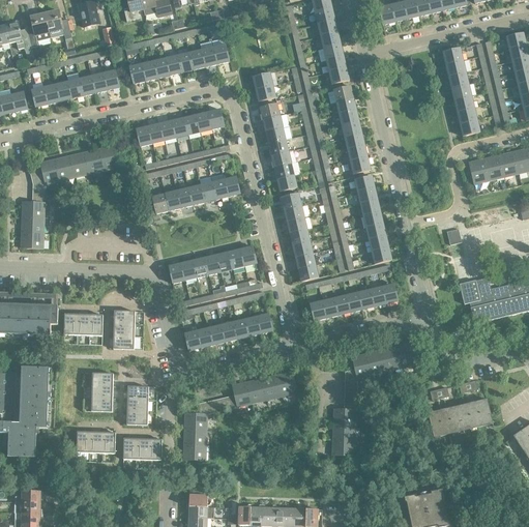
[(93,0),(78,4),(82,21),(88,19),(89,24),(98,22),(93,0)]
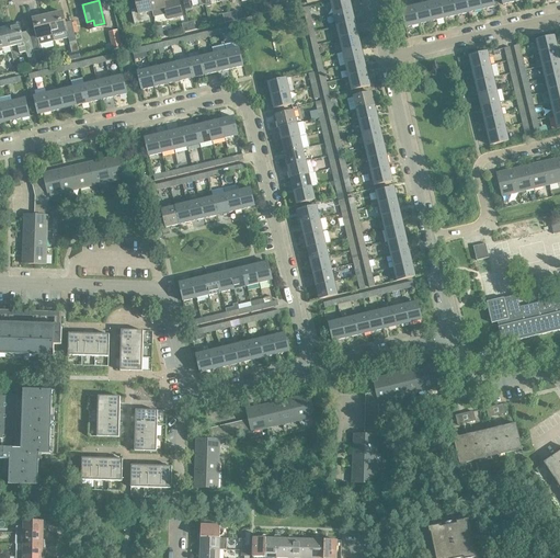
[(150,7),(148,0),(134,0),(135,6),(129,7),(132,20),(146,16),(144,8),(150,7)]
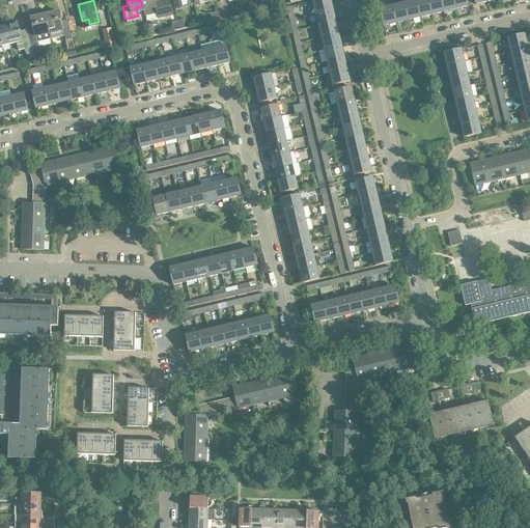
[(140,0),(142,6),(154,4),(155,10),(160,8),(161,14),(170,11),(167,0),(140,0)]
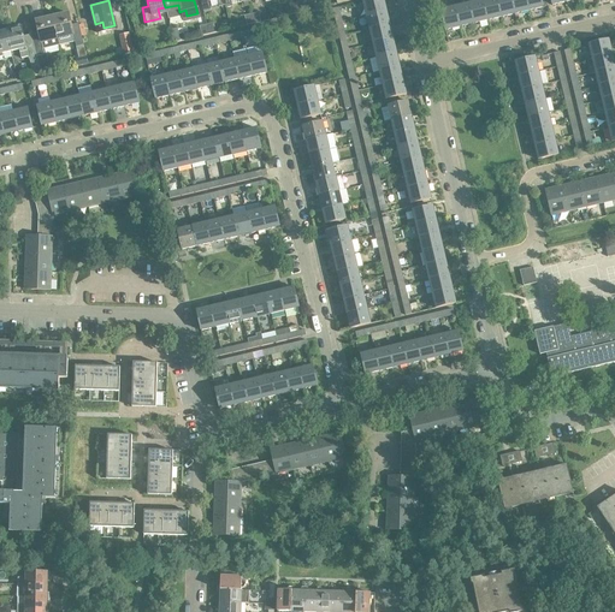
[(295,1),(297,11),(306,9),(303,0),(299,0),(295,1)]
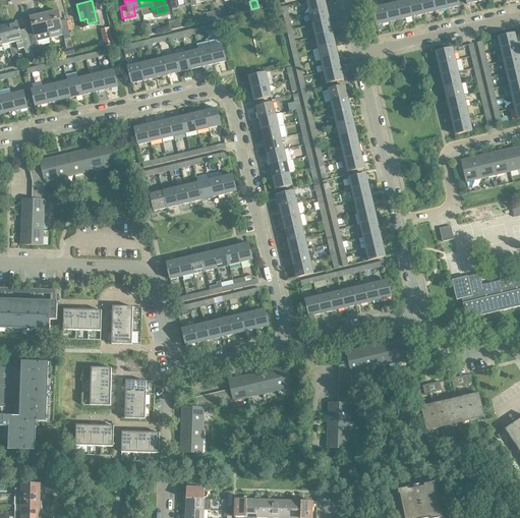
[(308,11),(326,7),(324,0),(305,0),(308,11)]
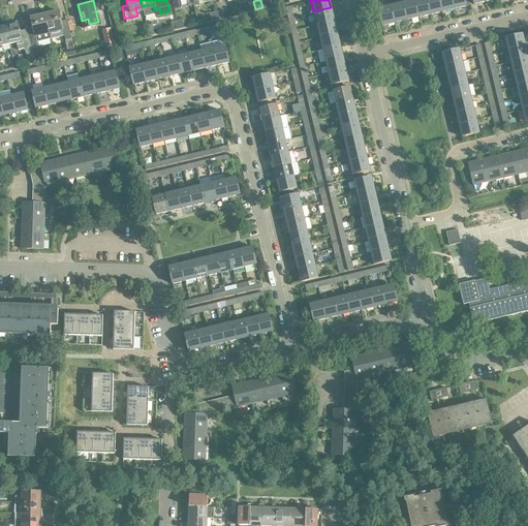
[(407,18),(403,0),(390,3),(394,21),(407,18)]
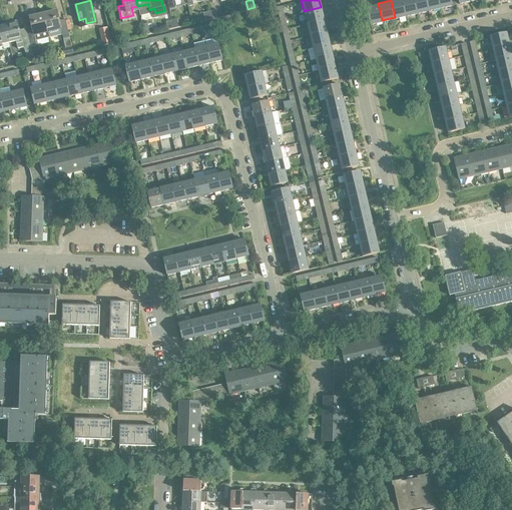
[(406,14),(403,0),(391,0),(395,17),(406,14)]
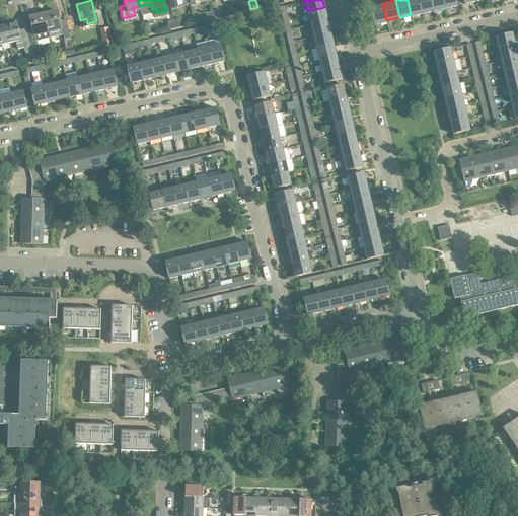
[(422,11),(419,0),(408,0),(411,14),(422,11)]
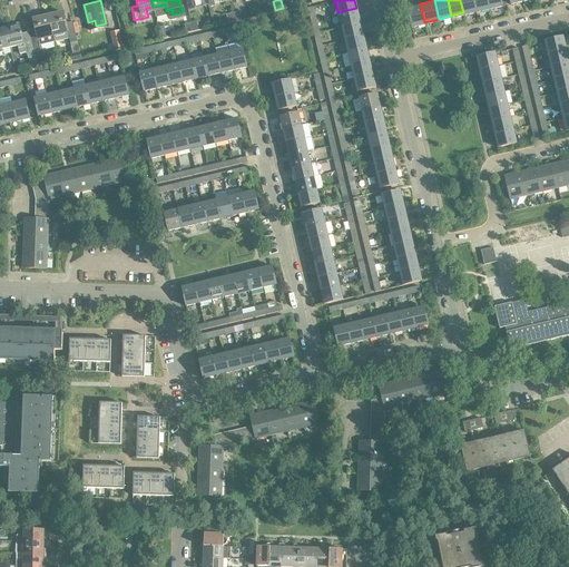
[(476,10),(472,0),(460,0),(463,12),(476,10)]
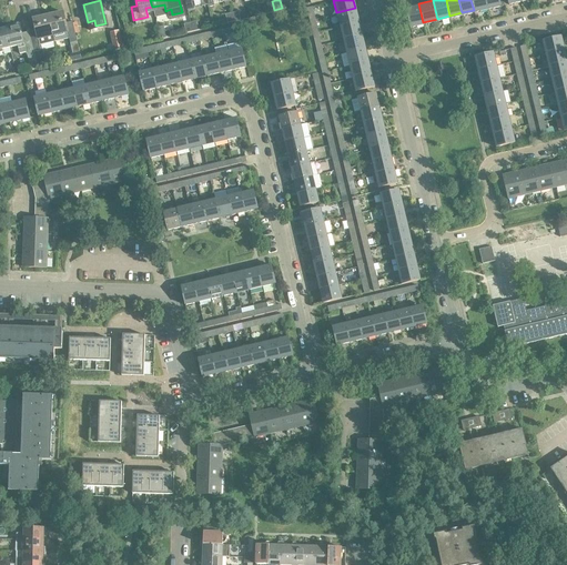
[(471,0),(474,10),(486,7),(485,0),(471,0)]
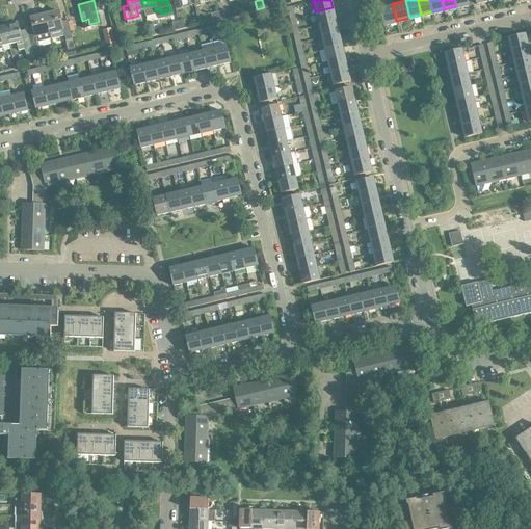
[(396,21),(392,3),(378,6),(382,24),(396,21)]
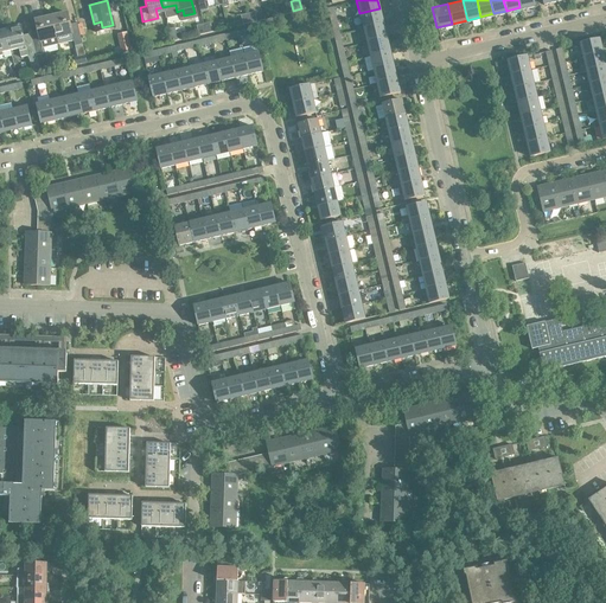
[(330,20),(337,19),(333,5),(326,7),(330,20)]
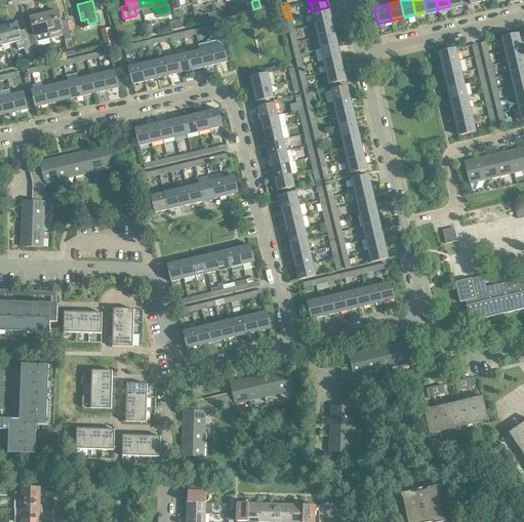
[(331,19),(328,7),(311,11),(314,24),(331,19)]
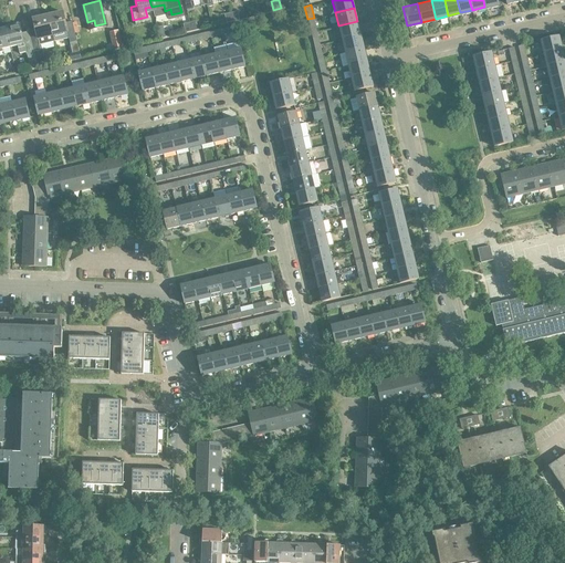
[(62,10),(46,13),(52,33),(66,30),(69,41),(76,40),(71,19),(65,21),(62,10)]
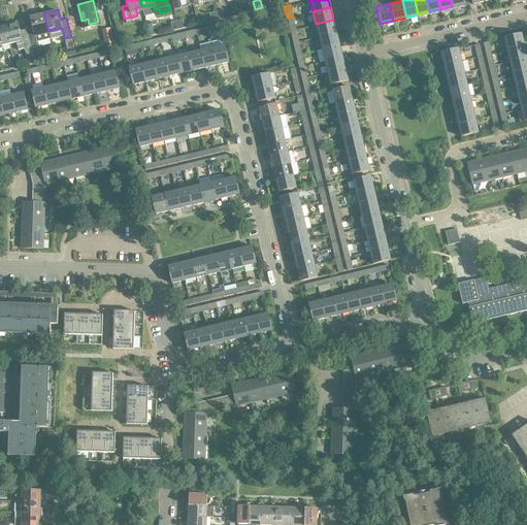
[(48,31),(43,12),(30,17),(33,26),(26,28),(30,46),(37,44),(35,34),(48,31)]
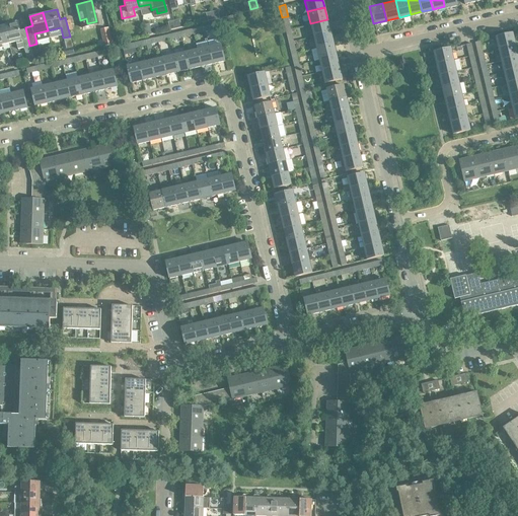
[(179,16),(172,18),(173,26),(181,24),(179,16)]
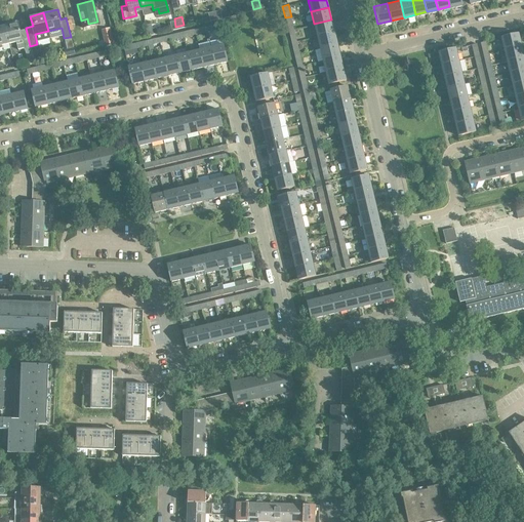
[(293,28),(291,16),(285,17),(288,29),(293,28)]
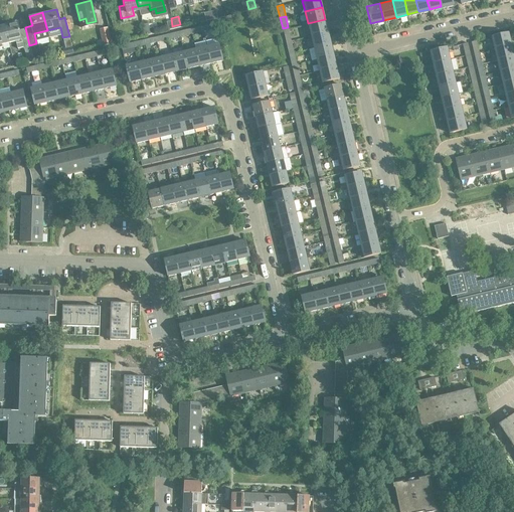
[(29,45),(25,27),(18,28),(16,20),(15,20),(15,19),(9,20),(9,22),(4,23),(8,40),(15,39),(17,47),(23,45),(23,47),(27,61),(33,60),(29,45)]
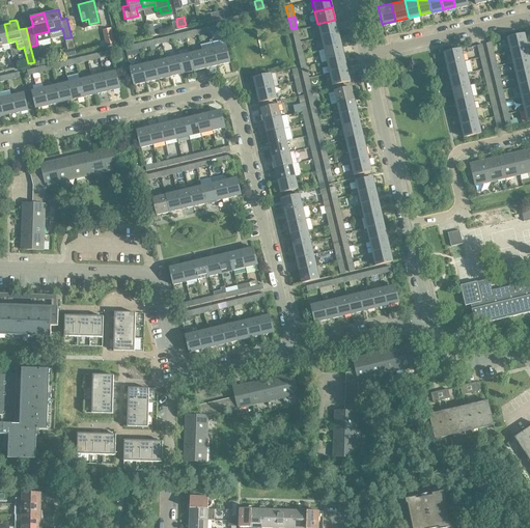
[(337,31),(335,20),(317,24),(319,35),(337,31)]
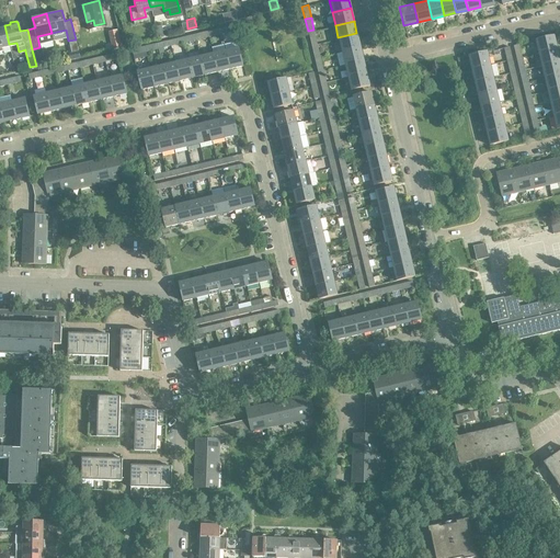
[(9,44),(4,25),(0,26),(0,49),(0,46),(9,44)]
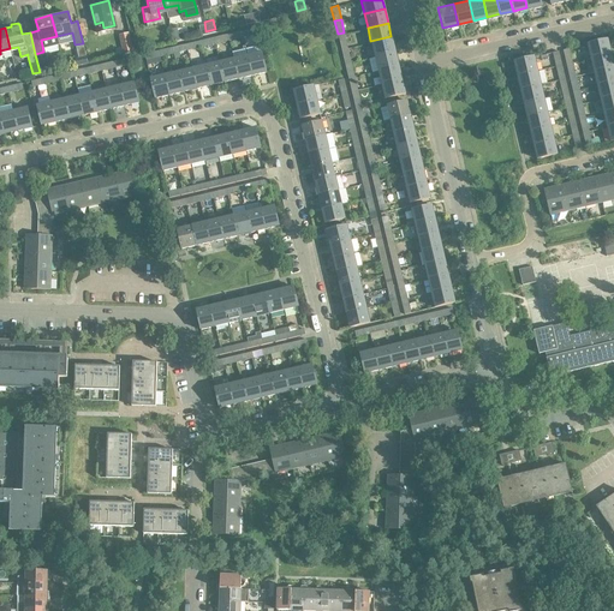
[(127,29),(117,30),(121,52),(132,49),(127,29)]
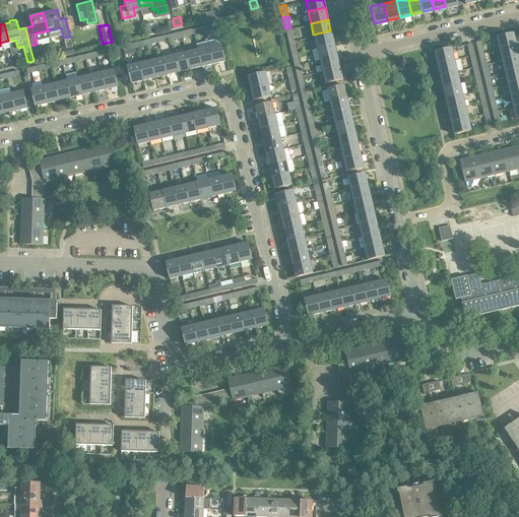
[(294,40),(290,27),(285,28),(288,41),(294,40)]
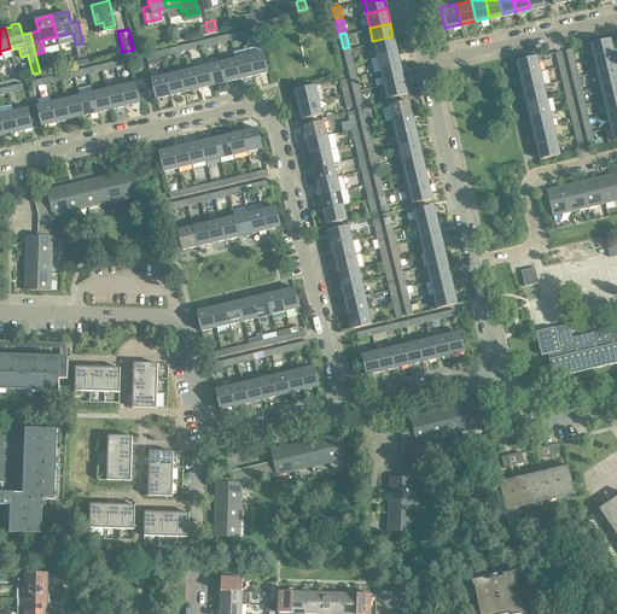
[(396,50),(393,36),(372,41),(376,54),(396,50)]
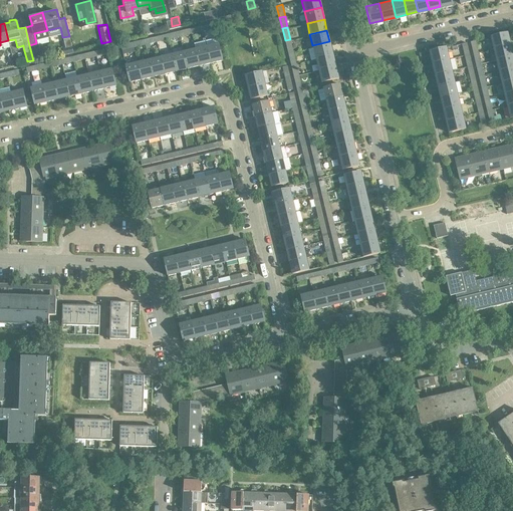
[(492,46),(509,42),(506,31),(489,35),(492,46)]
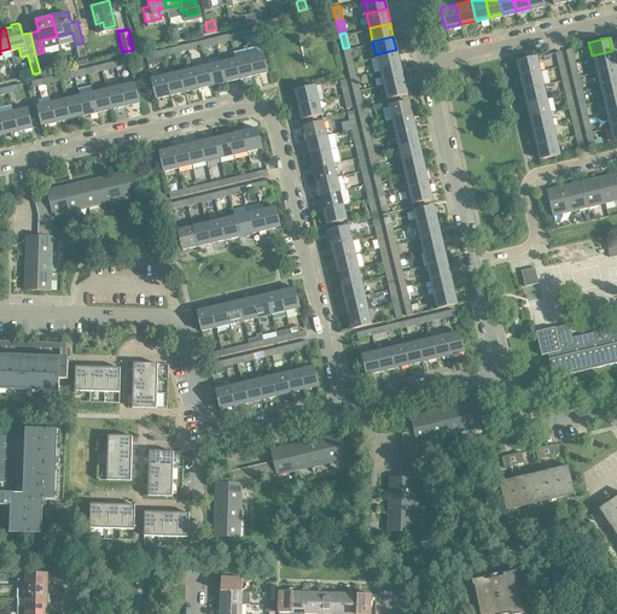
[(353,60),(349,47),(343,48),(345,62),(353,60)]
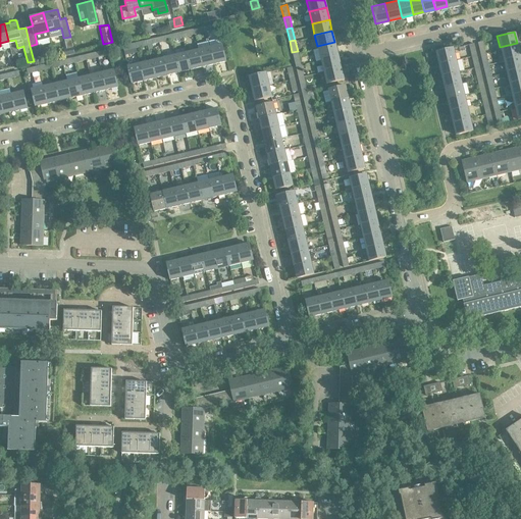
[(219,42),(208,45),(212,62),(224,60),(219,42)]
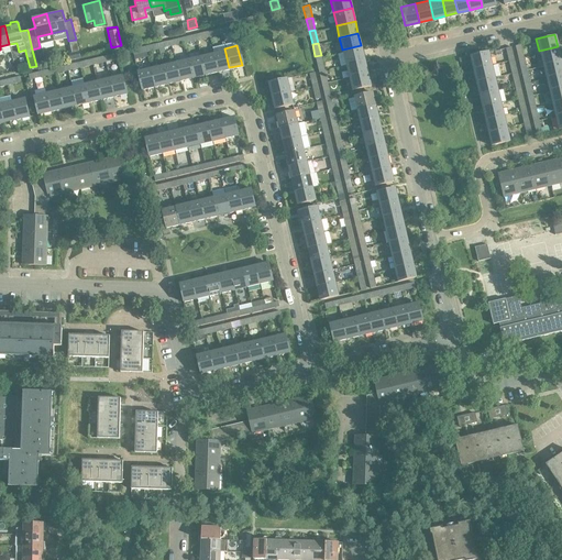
[(361,45),(342,50),(345,63),(364,58),(361,45)]
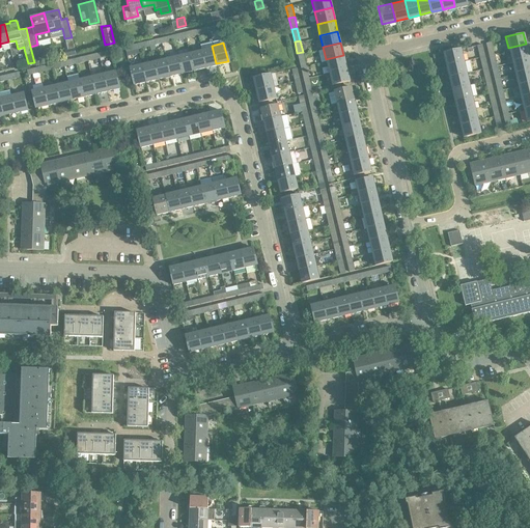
[(528,56),(526,44),(508,48),(510,60),(528,56)]
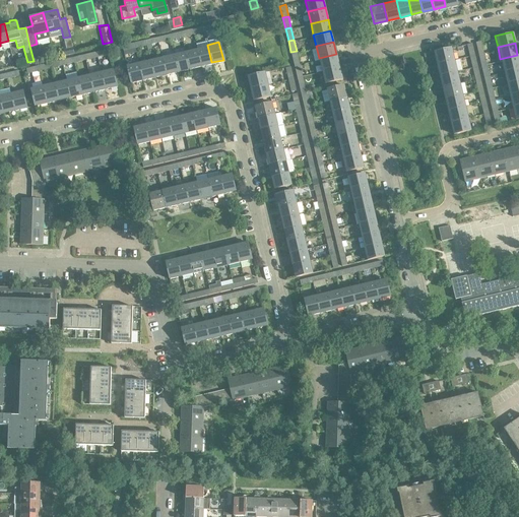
[(72,45),(66,47),(62,48),(64,54),(74,51),(72,45)]
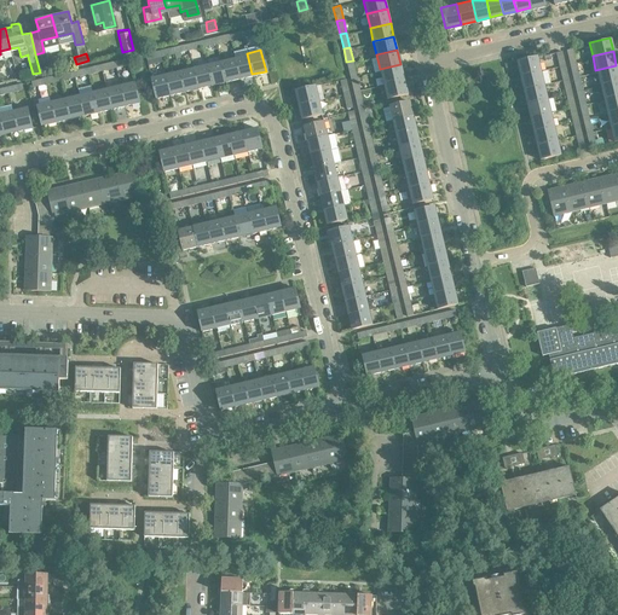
[(252,74),(247,53),(232,57),(237,77),(252,74)]
